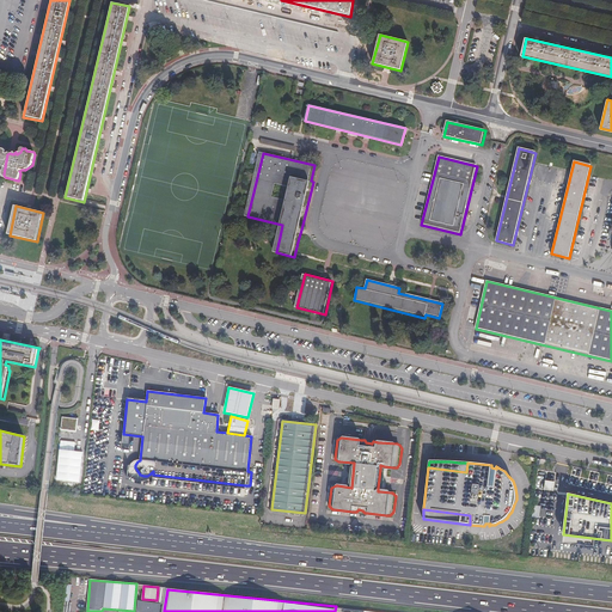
[(139,601),(138,611),(147,611),(158,611),(160,604),(139,601)]
